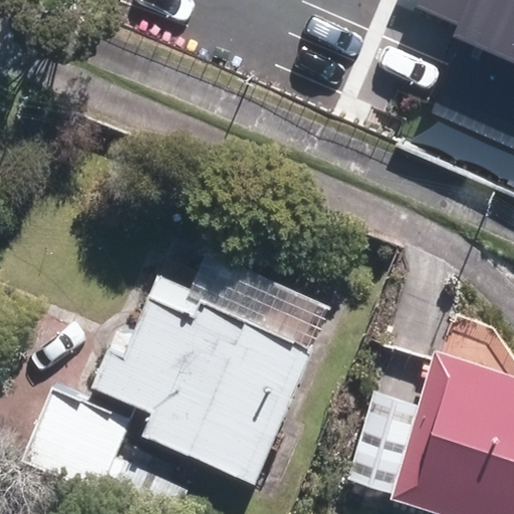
[(513,0),(424,0),(423,5),(473,26),(445,93),(513,122),(513,0)]
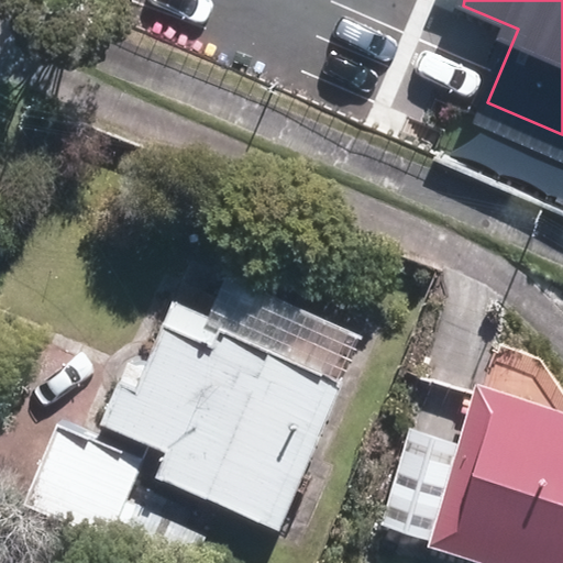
[(359,339),(240,290),(211,362),(165,343),(129,433),(165,449),(153,479),(280,531),(359,339)]
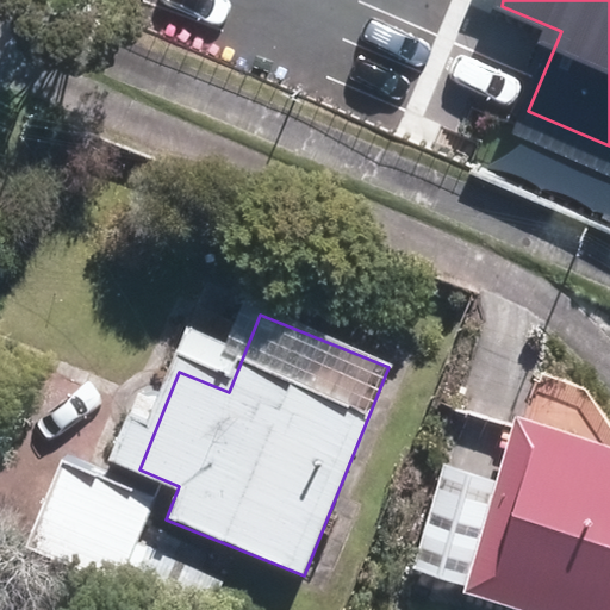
[(542,609),(609,609),(609,454),(522,430),(475,591),(542,609)]
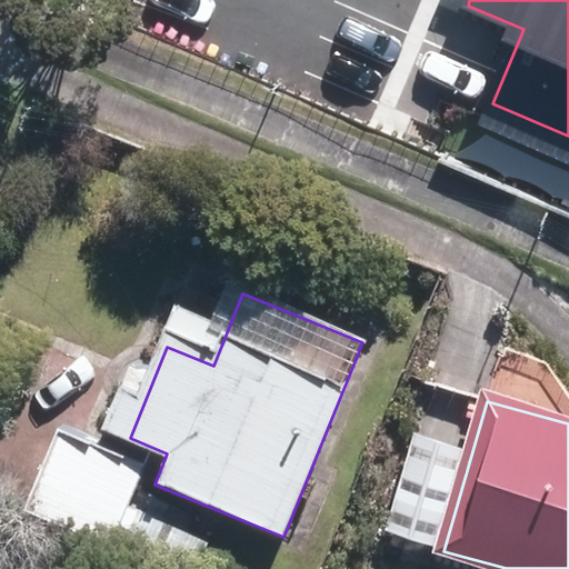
[(145,459),(68,428),(33,512),(111,543),(145,459)]
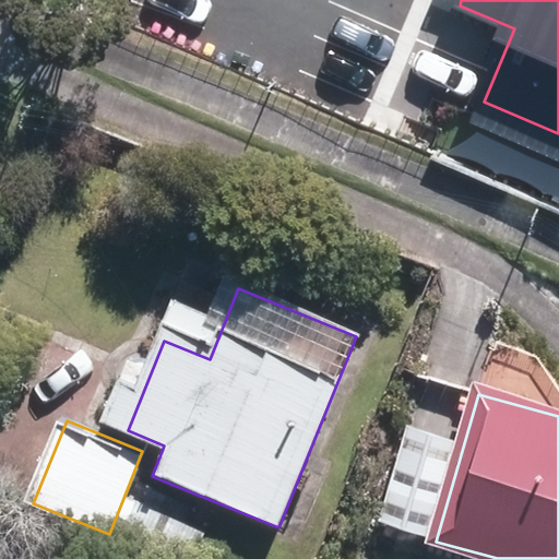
[(182,558),(194,533),(130,508),(118,538),(168,558),(182,558)]
